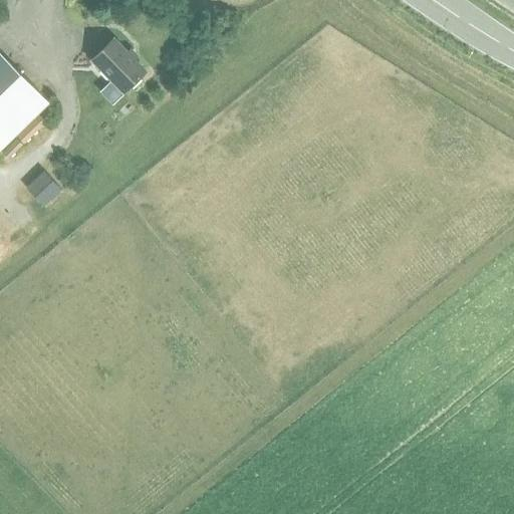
[(91,59),(123,92),(146,71),(113,38),(91,59)]
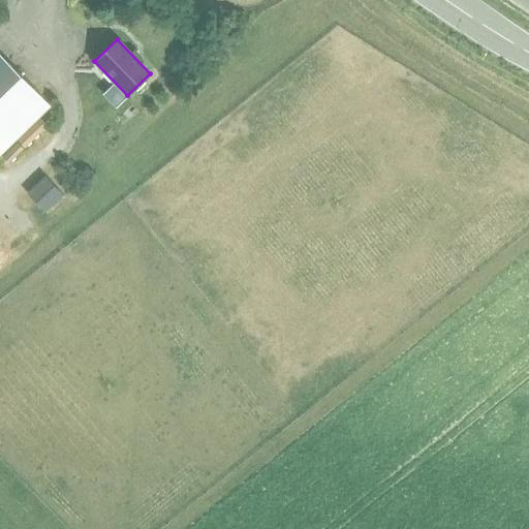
[(0,152),(50,104),(0,54),(0,152)]
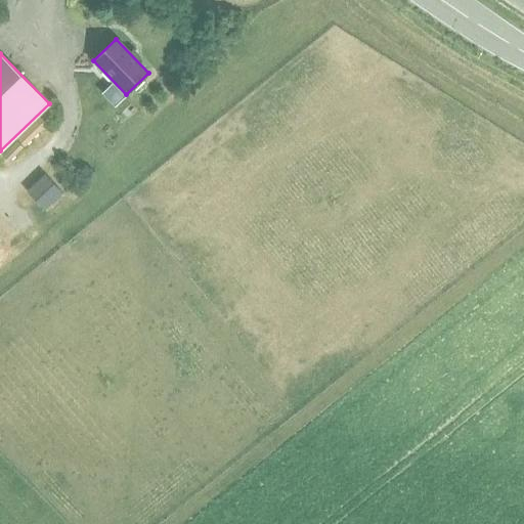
[(40,117),(18,138),(26,145),(47,124),(40,117)]
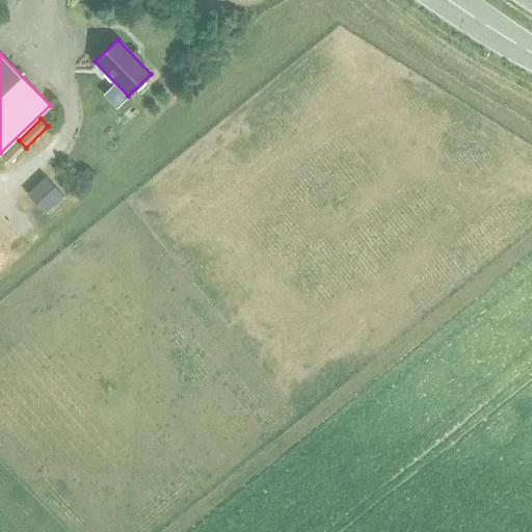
[(17,142),(2,157),(9,163),(23,149),(17,142)]
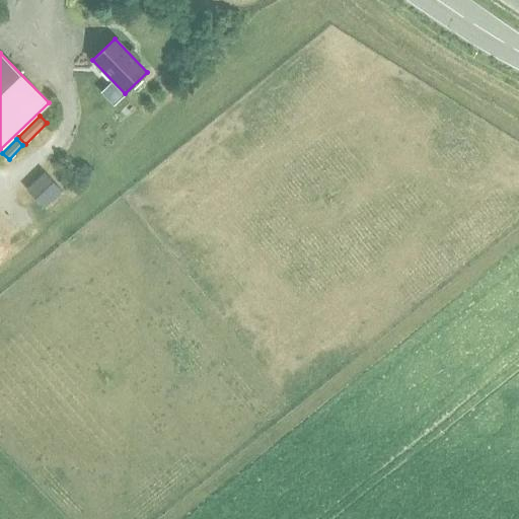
[(26,189),(42,205),(60,188),(45,171),(26,189)]
